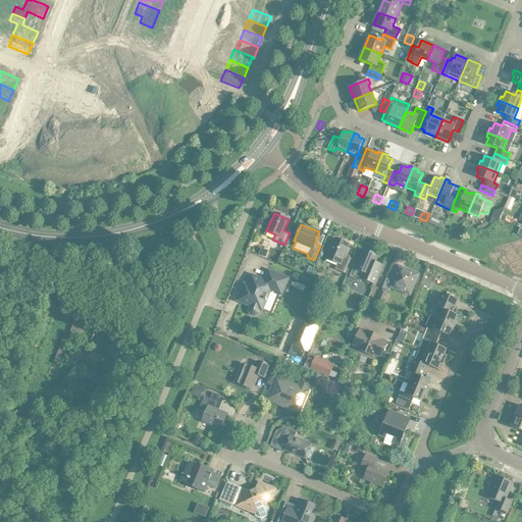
[(325,258),(336,263),(334,269),(343,272),(350,257),(344,254),(349,244),(335,238),(330,251),(328,250),(325,258)]
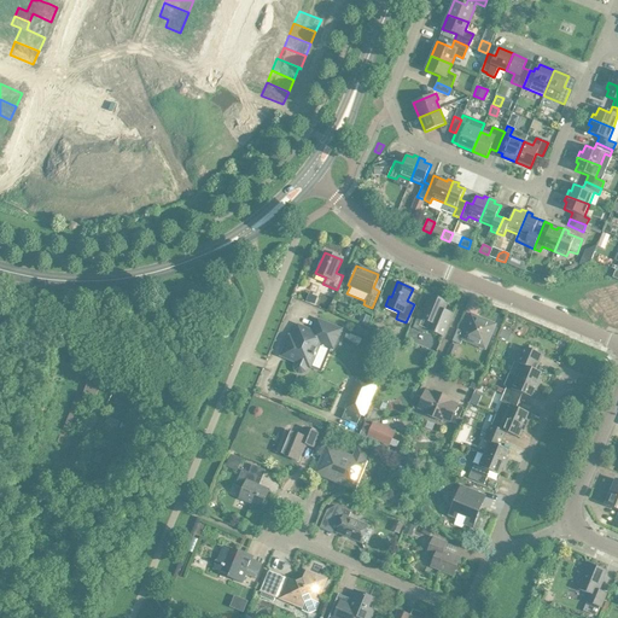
[(418,318),(413,327),(426,333),(427,330),(443,336),(450,318),(443,315),(445,312),(444,310),(447,303),(430,295),(420,319),(418,318)]
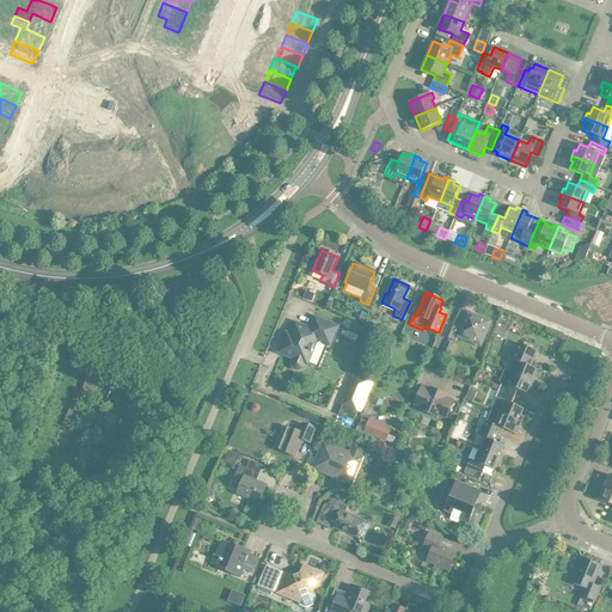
[(489,322),(466,313),(459,329),(453,326),(448,338),(456,341),(457,335),(479,344),(484,331),(490,334),(493,326),(488,324),(489,322)]
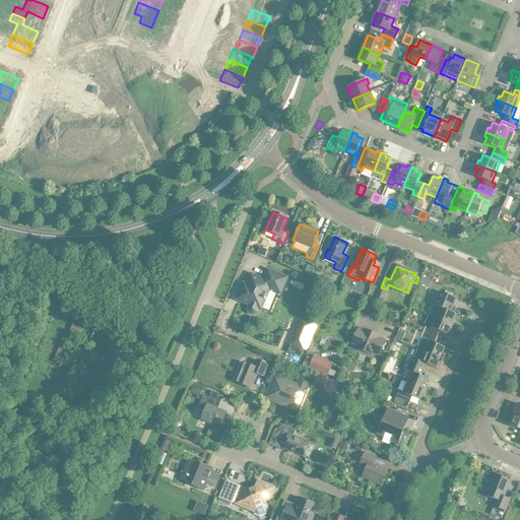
[(249,304),(247,309),(248,312),(251,314),(254,314),(257,313),(259,308),(260,308),(268,288),(280,294),(286,277),(267,269),(262,280),(251,275),(244,290),(242,289),(238,299),(249,304)]
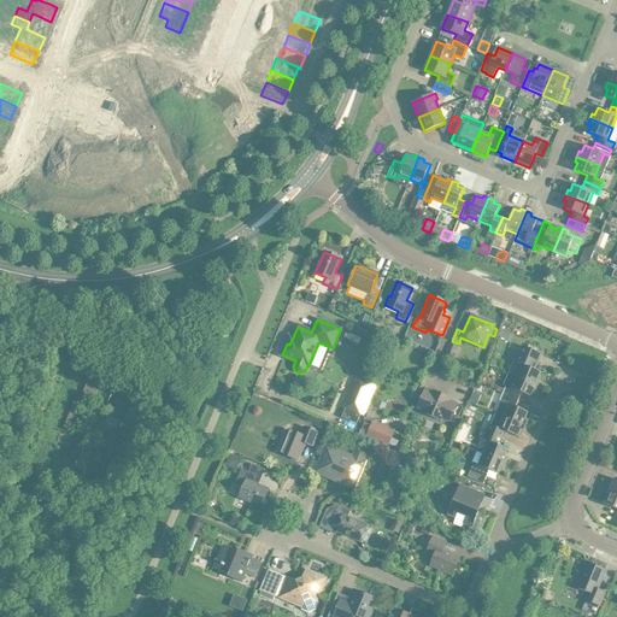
[(513,362),(509,374),(538,386),(540,380),(538,378),(540,372),(534,370),(541,354),(522,346),(516,362),(513,362)]
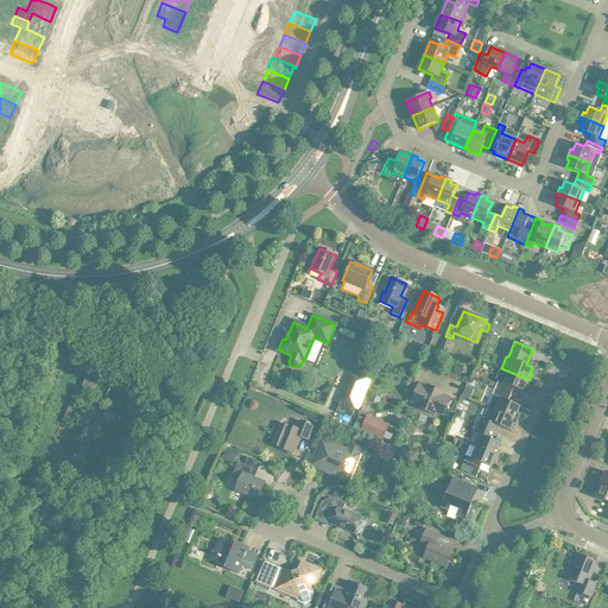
[(496,380),(498,380),(495,387),(511,394),(513,387),(523,391),(525,384),(527,385),(530,380),(501,368),(496,380)]
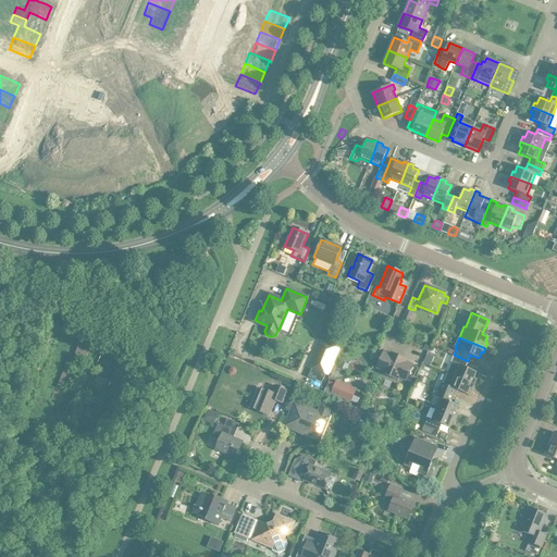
[(311,368),(327,374),(338,348),(322,342),(311,368)]
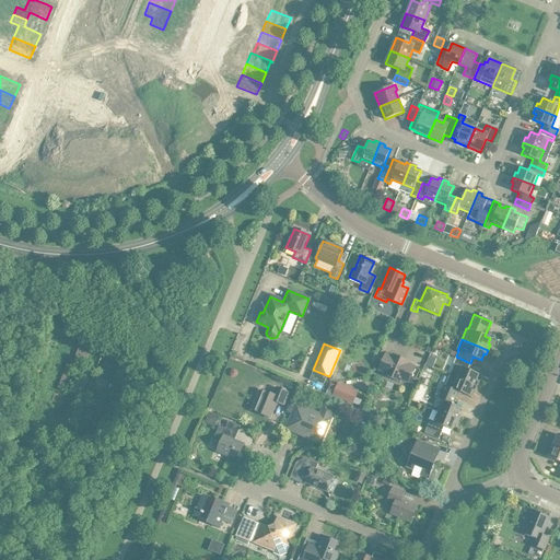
[(385,353),(378,370),(385,373),(384,375),(400,382),(401,380),(408,383),(410,376),(416,378),(419,370),(413,368),(415,366),(408,363),(409,361),(393,354),(392,357),(385,353)]
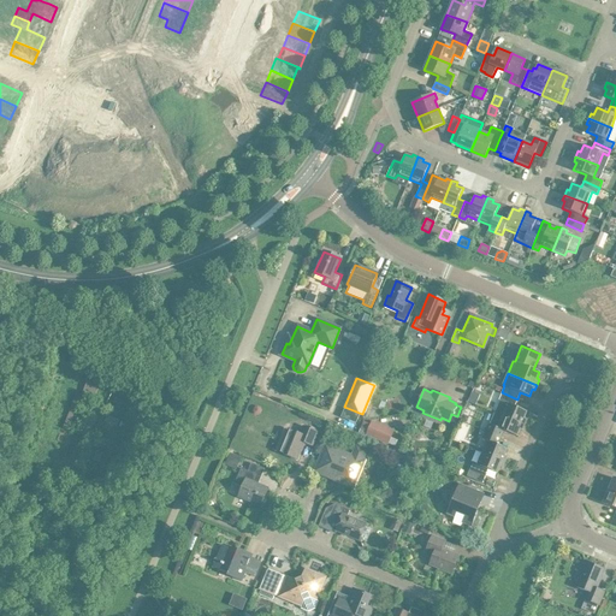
[(517,400),(502,392),(498,400),(499,401),(495,413),(523,425),(526,419),(523,419),(526,412),(514,407),(517,400)]
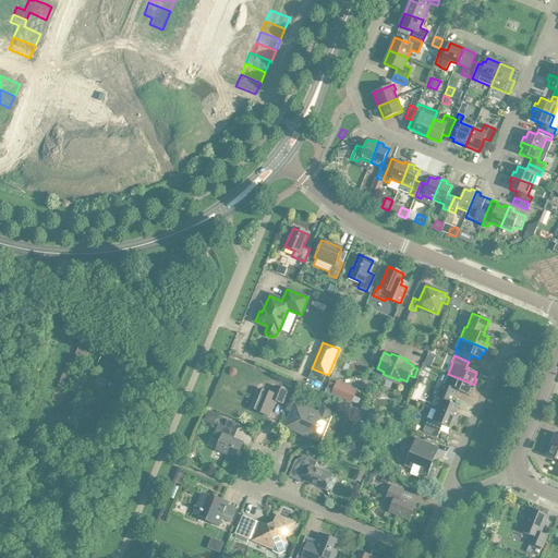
[(338,368),(346,372),(347,372),(349,365),(341,362),(340,363),(338,368)]
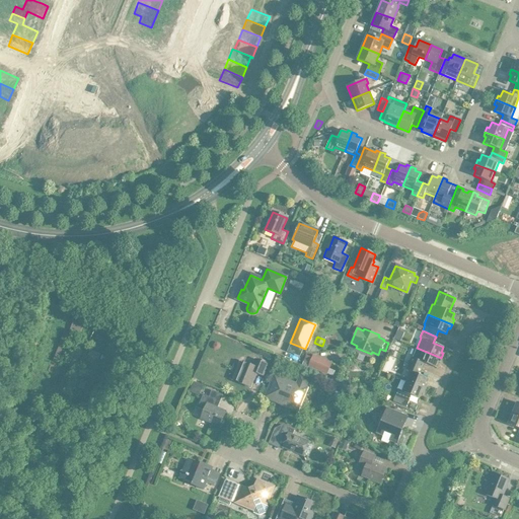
[(439,362),(441,358),(417,348),(413,358),(412,357),(409,363),(422,369),(425,363),(435,367),(437,362),(439,362)]
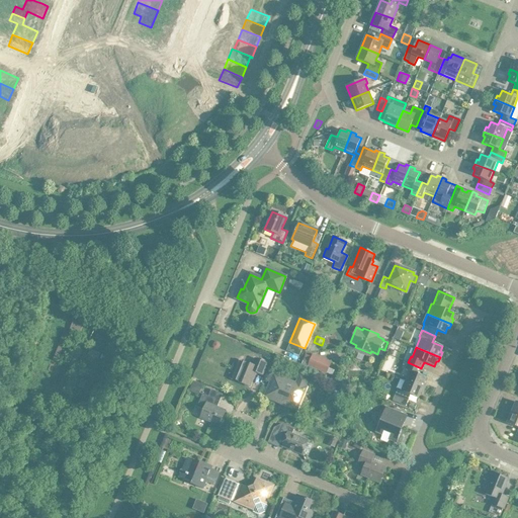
[(313,355),(309,366),(327,373),(331,362),(313,355)]
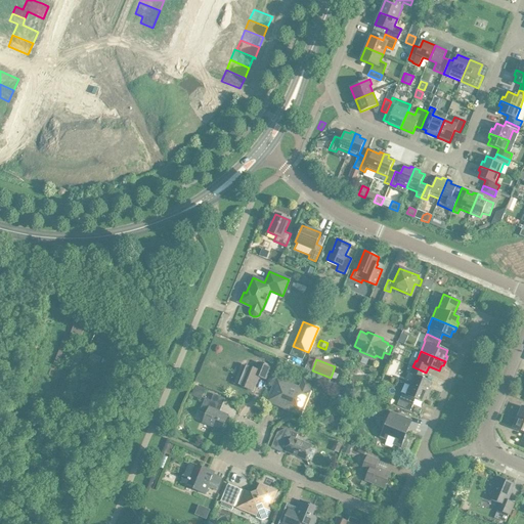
[(270,367),(258,362),(255,369),(246,365),(237,385),(252,391),(258,377),(265,380),(270,367)]
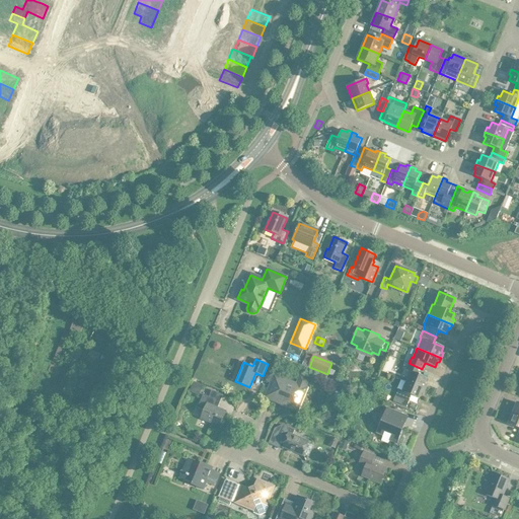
[(405,381),(425,389),(427,384),(425,383),(427,378),(420,375),(422,369),(409,363),(406,370),(411,371),(405,381)]
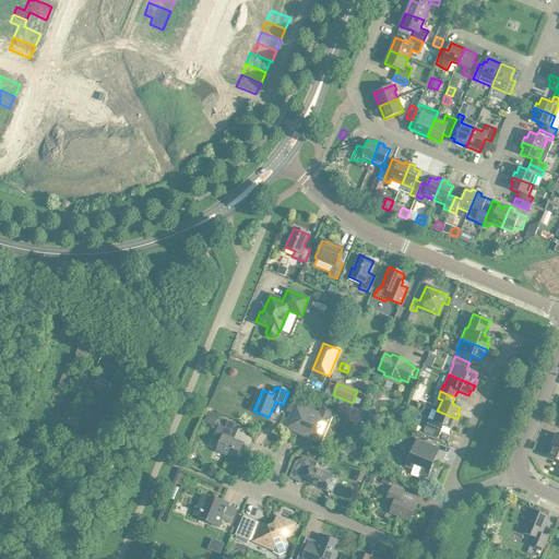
[(320,441),(330,418),(328,418),(331,409),(330,408),(324,405),(322,406),(319,415),(296,405),(286,427),(320,441)]
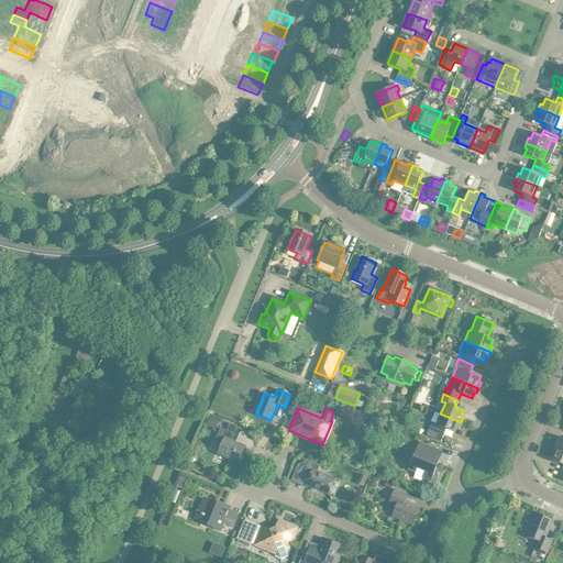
[(459,427),(461,422),(440,414),(435,424),(431,422),(429,430),(443,435),(445,429),(454,432),(456,426),(459,427)]
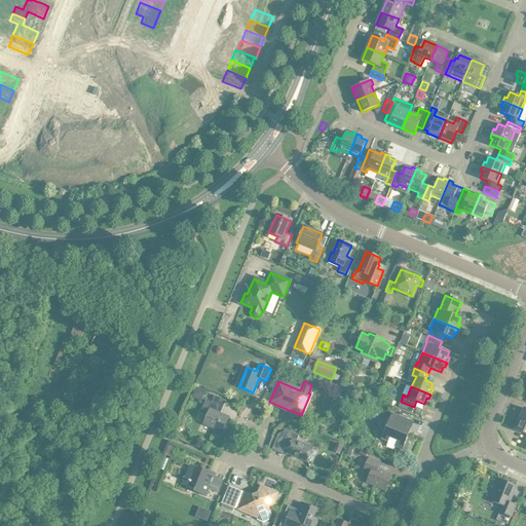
[(201,401),(205,391),(196,388),(192,398),(201,401)]
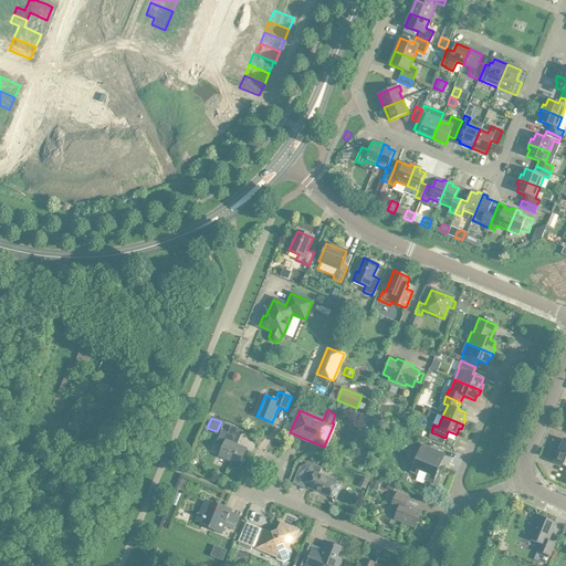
[(245,449),(237,444),(242,430),(230,425),(227,432),(221,430),(216,444),(222,448),(219,457),(239,464),(245,449)]
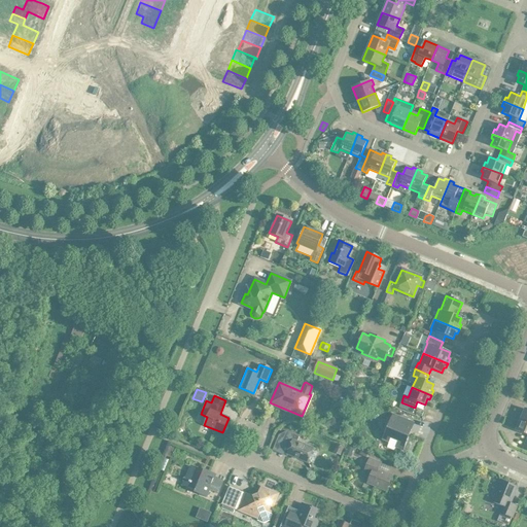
[(392,415),(382,442),(388,444),(387,446),(394,449),(395,447),(402,450),(414,423),(392,415)]
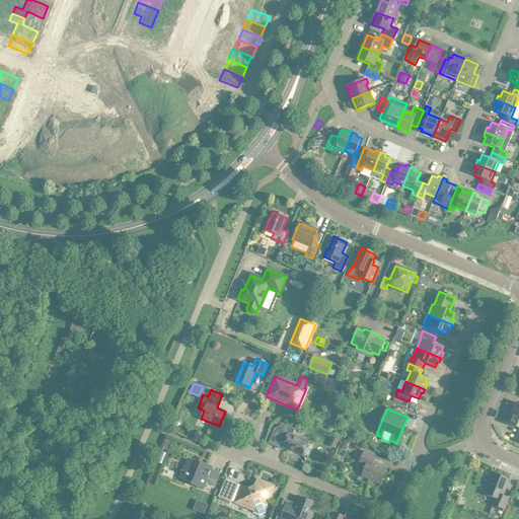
[(518,416),(512,413),(508,424),(518,428),(518,431),(515,441),(518,442),(518,416)]
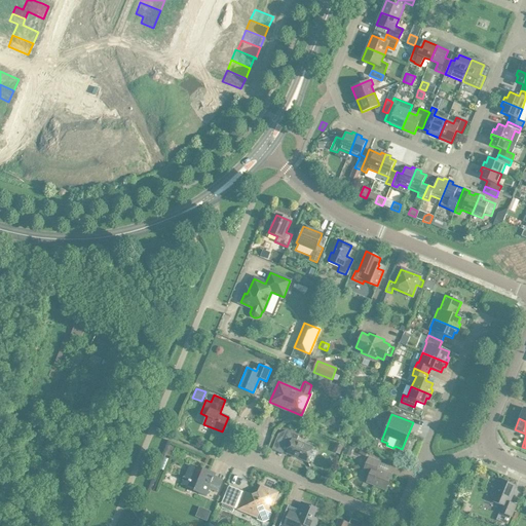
[(296,441),(299,435),(286,429),(278,434),(271,449),(286,455),(287,453),(306,461),(312,447),(296,441)]
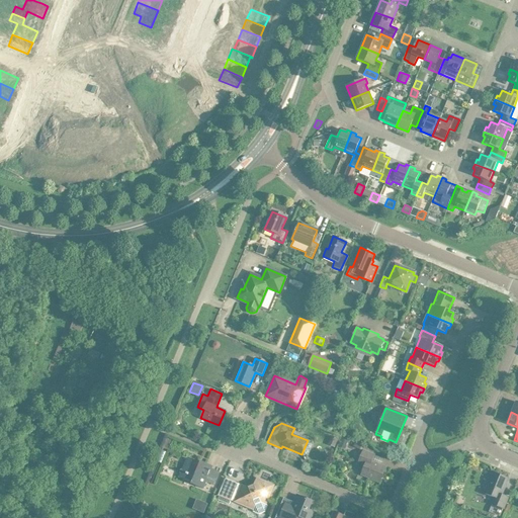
[(334,447),(338,439),(331,437),(327,444),(334,447)]
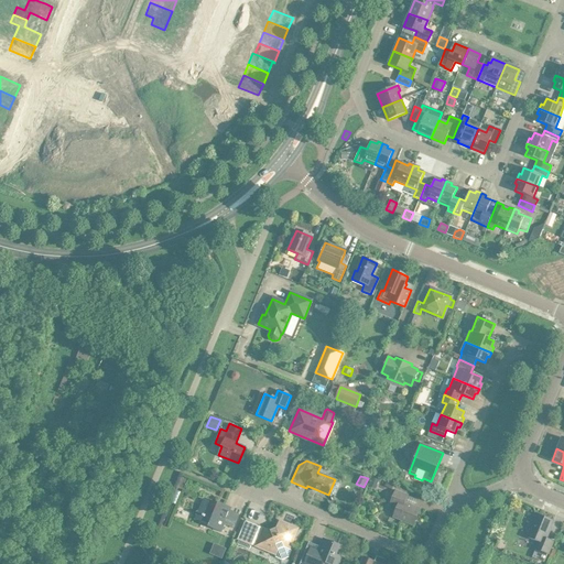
[(378,480),(371,478),(368,486),(375,489),(378,480)]
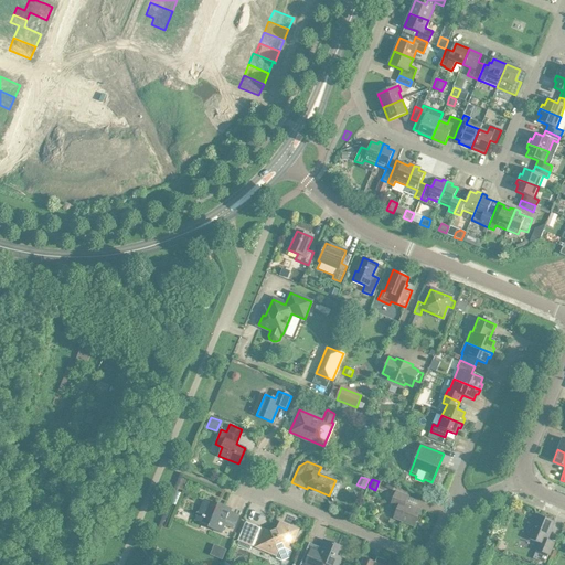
[(390,504),(397,508),(394,518),(414,525),(420,510),(405,504),(408,497),(395,491),(390,504)]
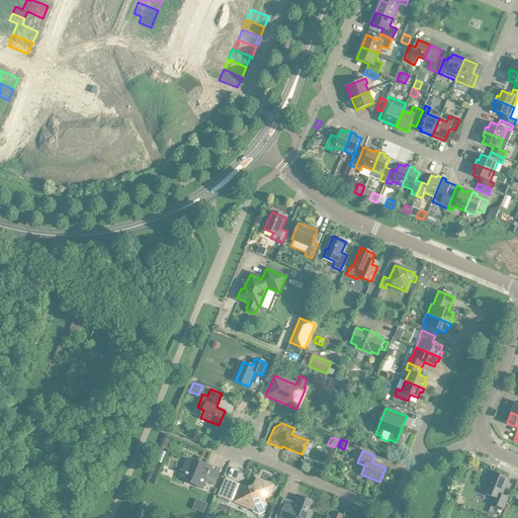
[(212,466),(204,463),(203,465),(186,458),(182,469),(180,470),(180,473),(179,477),(196,484),(195,486),(202,489),(205,482),(213,485),(219,471),(211,468),(212,466)]
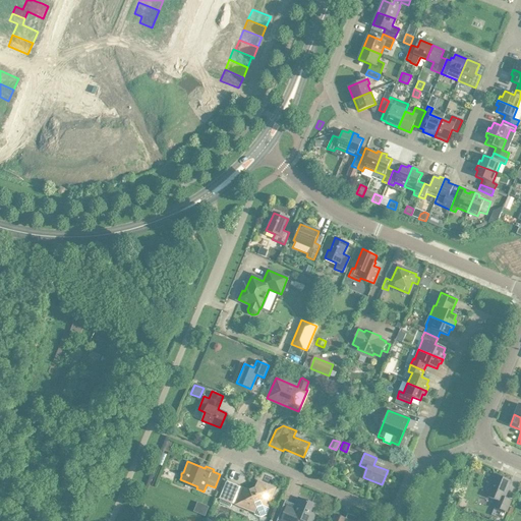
[(506,512),(511,500),(504,498),(511,481),(493,474),(487,486),(490,488),(487,497),(497,501),(494,507),(506,512)]
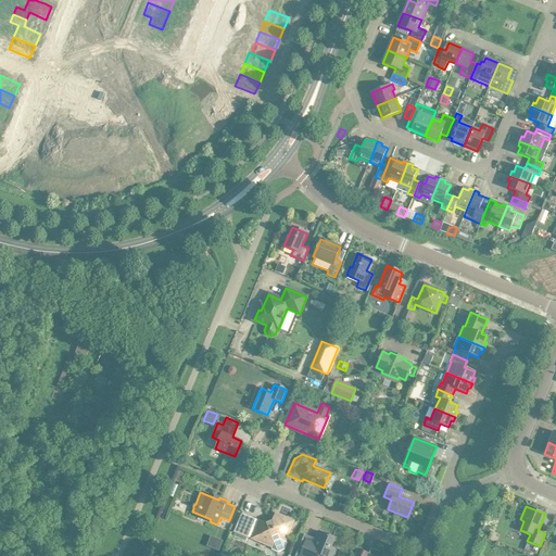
[(248,538),(272,547),(270,550),(278,552),(285,550),(287,543),(285,542),(293,521),(276,514),(272,521),(267,523),(241,514),(234,531),(236,532),(234,536),(247,542),(248,538)]
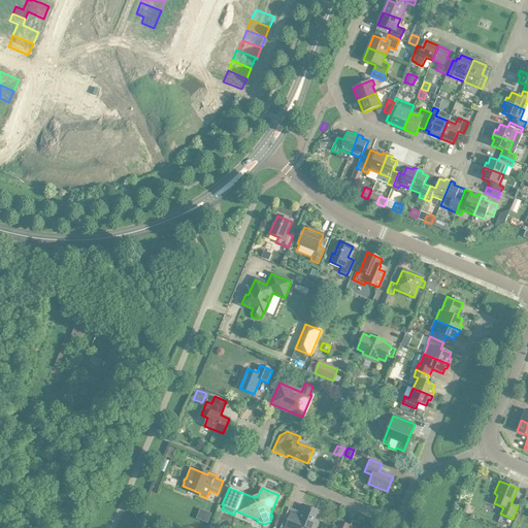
[(315,519),(318,510),(302,504),(298,517),(290,514),(285,527),(301,527),(302,526),(306,527),(316,527),(319,522),(316,520),(315,519)]
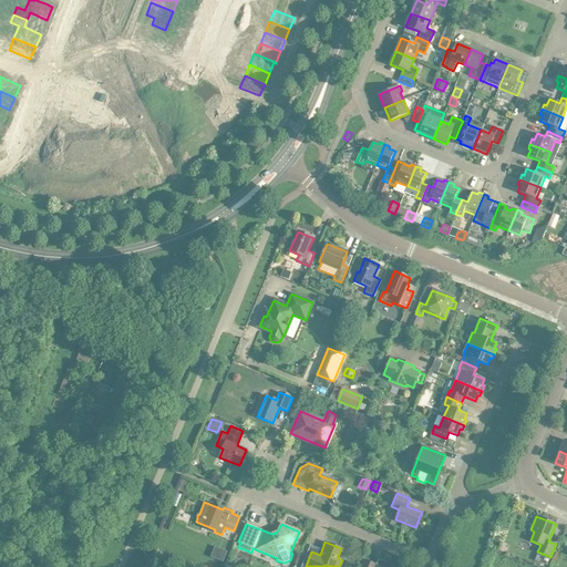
[(223,562),(227,552),(220,549),(216,559),(223,562)]
